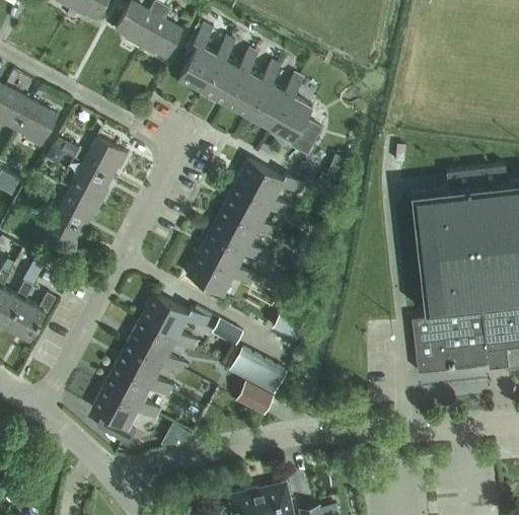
[(70,10),(74,0),(56,0),(55,2),(70,10)]
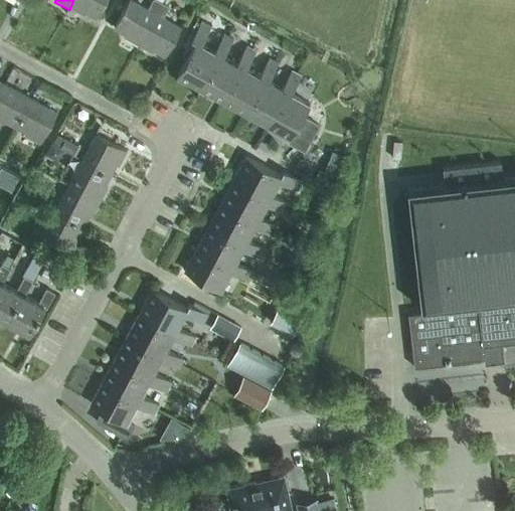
[(73,0),(69,10),(83,17),(86,14),(97,20),(108,0),(73,0)]
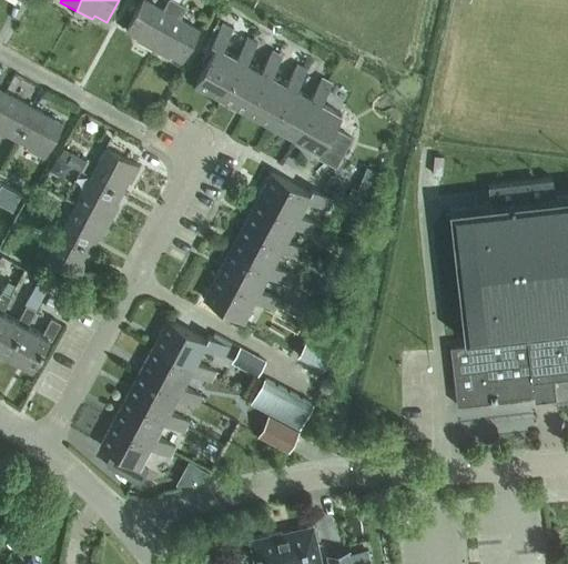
[(162,13),(142,2),(125,33),(139,40),(137,43),(152,52),(165,29),(178,6),(181,0),(166,0),(170,1),(162,13)]
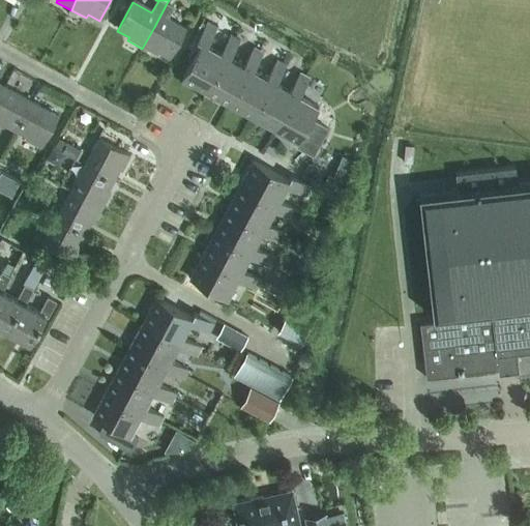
[(171,60),(186,31),(168,21),(174,9),(166,5),(154,27),(142,49),(157,57),(158,54),(171,60)]
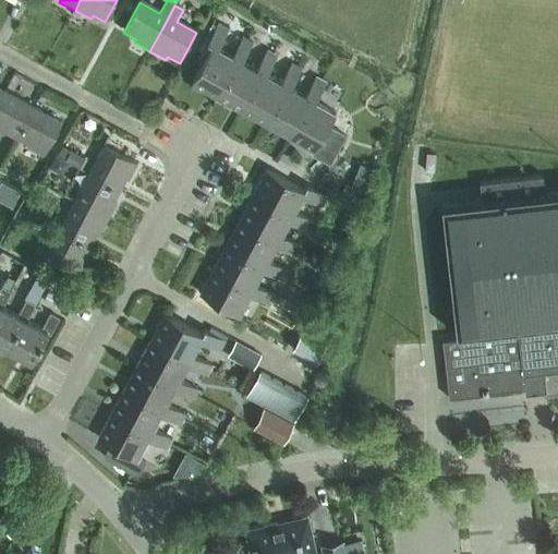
[(191,86),(216,100),(238,62),(232,59),(218,51),(228,33),(218,27),(207,47),(211,49),(191,86)]
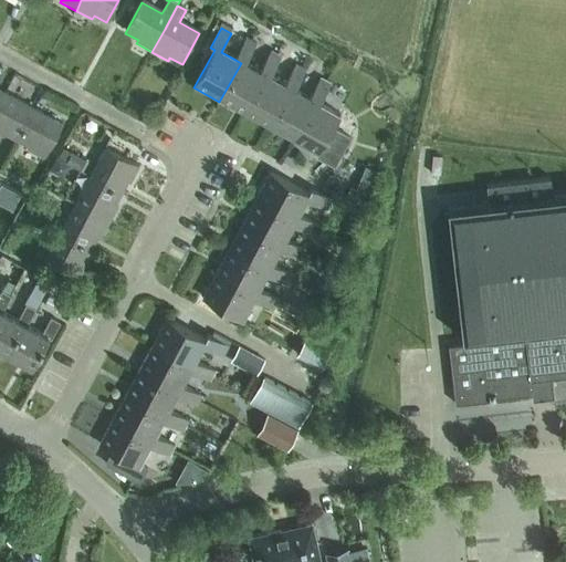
[(265,76),(261,74),(254,71),(245,65),(257,47),(247,41),(236,60),(241,63),(219,102),(244,115),(265,76)]
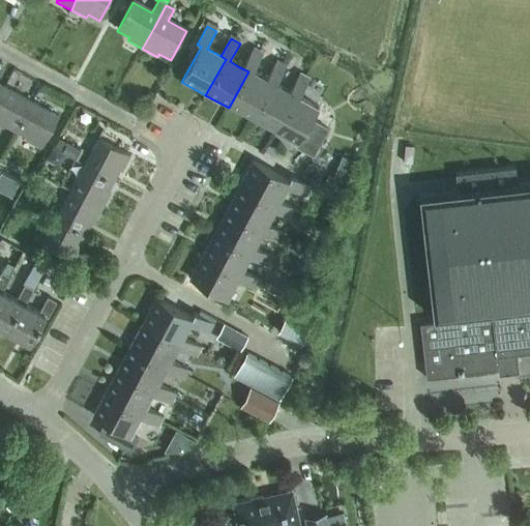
[(229,108),(252,121),(271,84),(267,82),(253,75),(263,56),(254,51),(244,69),(248,71),(229,108)]
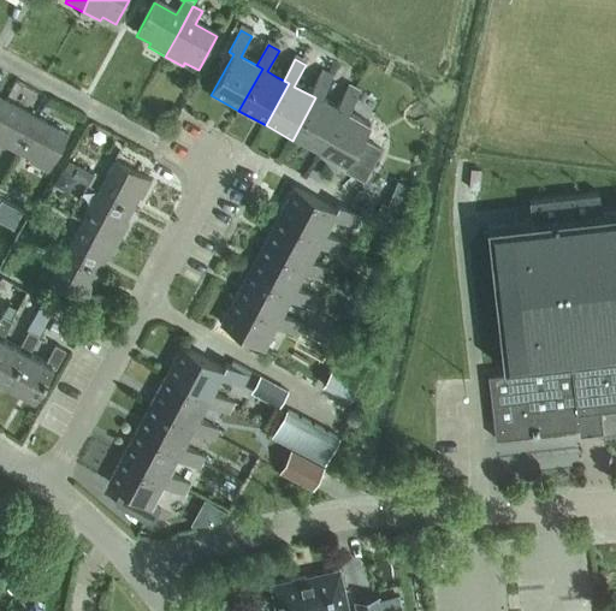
[(315,98),(292,141),(319,155),(343,113),(337,110),(321,101),(333,79),(323,73),(311,95),(315,98)]
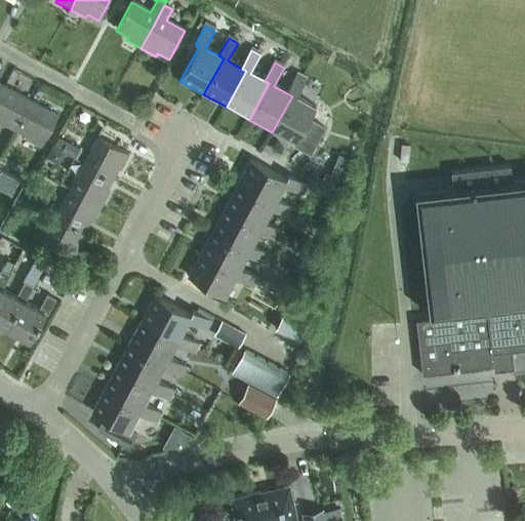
[(292,96),(272,132),(295,145),(293,149),(310,157),(325,130),(309,122),(316,109),(296,98),(307,80),(297,76),(287,93),(292,96)]
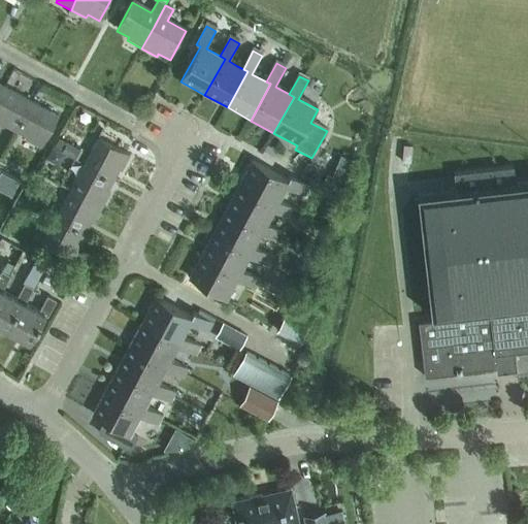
[(4,128),(15,134),(32,104),(6,90),(0,100),(0,127),(3,130),(4,128)]
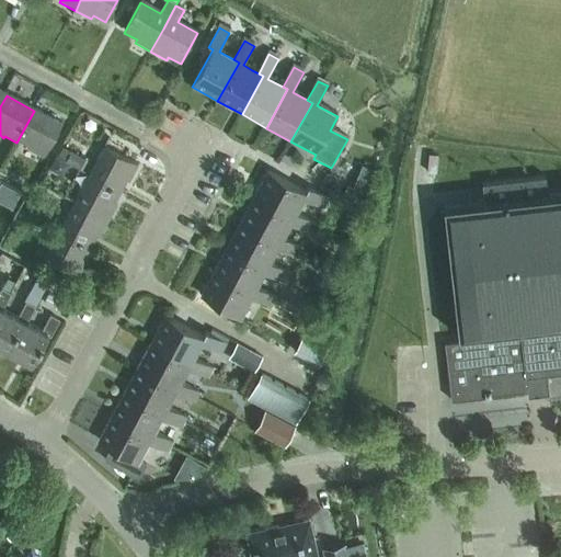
[(34,111),(16,143),(29,149),(27,150),(44,160),(61,126),(34,111)]
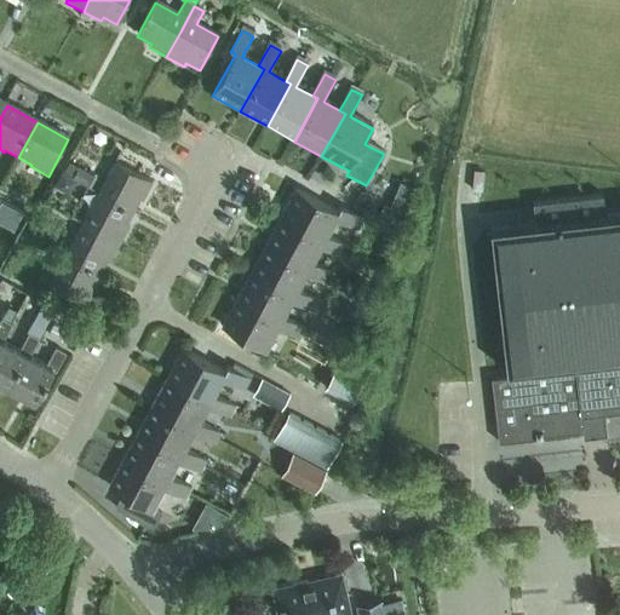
[(69,165),(63,177),(73,182),(79,170),(69,165)]
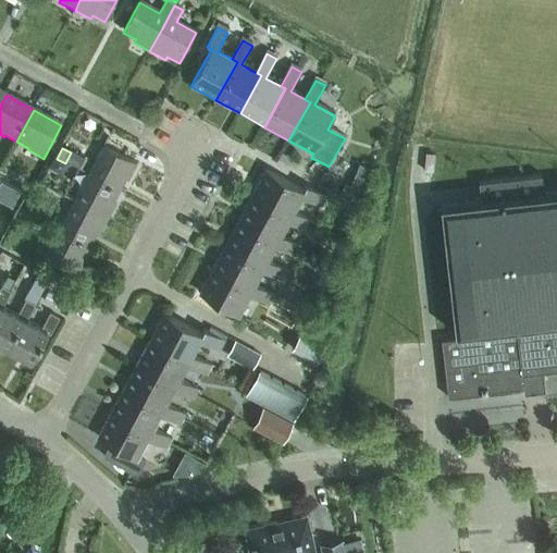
[(103,148),(88,176),(120,193),(126,181),(128,182),(137,167),(103,148)]
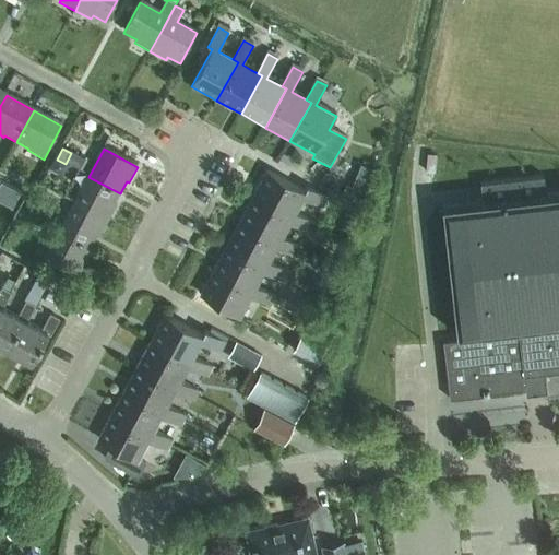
[(84,161),(71,153),(66,164),(69,166),(79,172),(84,161)]
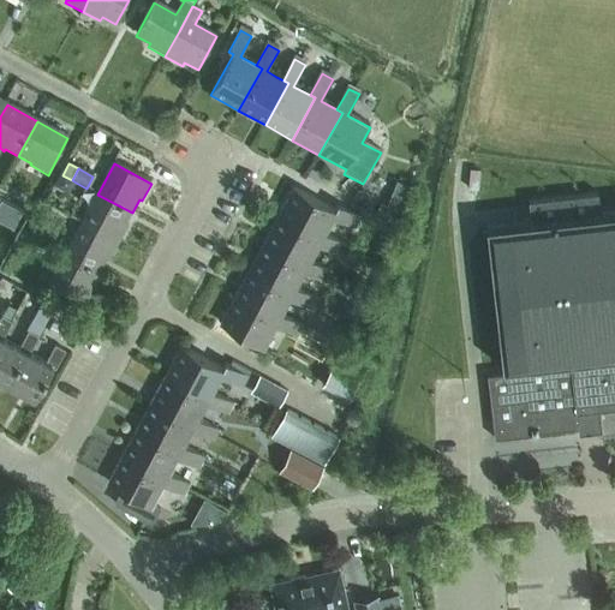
[(63,175),(55,189),(69,196),(76,183),(72,180),(63,175)]
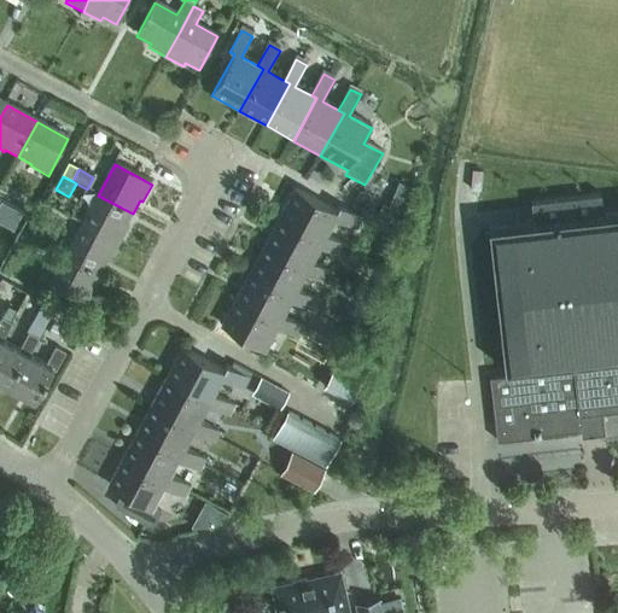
[(400,185),(392,203),(406,209),(413,190),(400,185)]
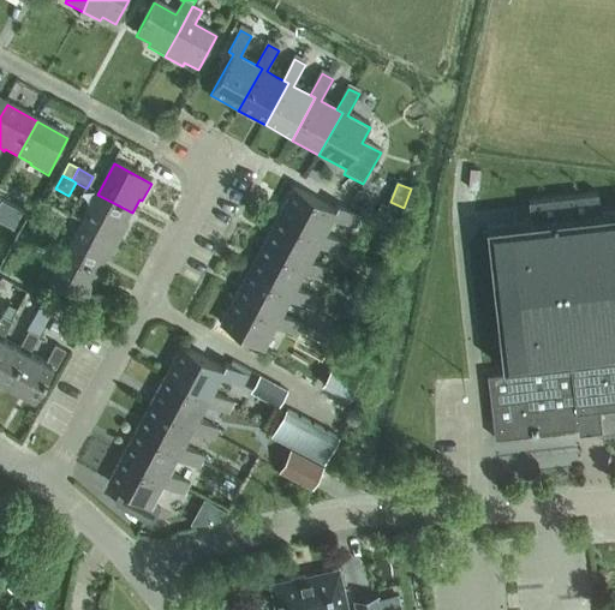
[(321,241),(324,235),(333,220),(354,231),(359,220),(338,208),(335,213),(294,191),(279,219),(321,241)]
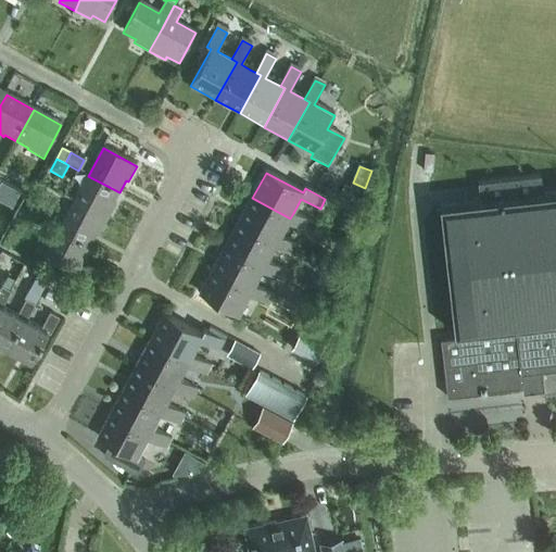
[(88,176),(73,203),(106,222),(115,205),(113,204),(119,192),(88,176)]
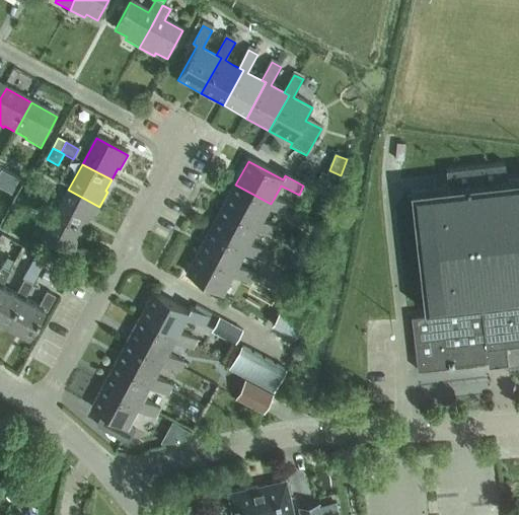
[(424,318),(412,319),(418,374),(454,369),(454,368),(507,362),(505,349),(518,347),(518,180),(507,182),(505,165),(446,172),(448,190),(410,194),(424,318)]
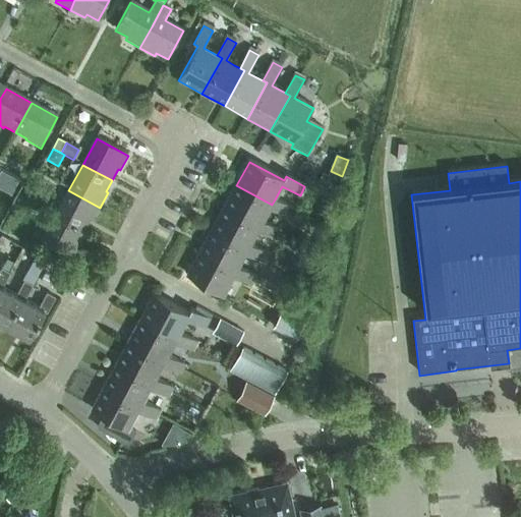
[(292,210),(275,199),(272,205),(236,185),(224,208),(259,227),(263,223),(270,209),(288,219),(292,210)]
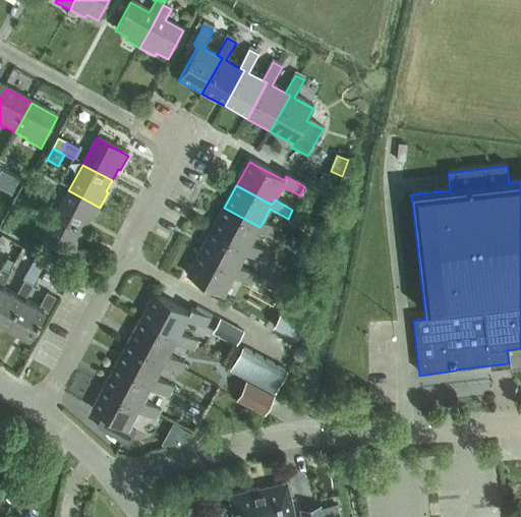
[(68,190),(55,216),(84,232),(91,221),(93,222),(100,208),(68,190)]
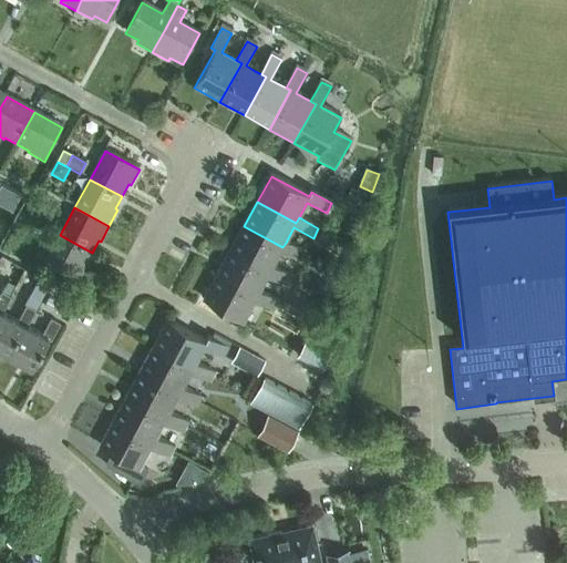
[(305,253),(286,243),(282,247),(244,226),(230,252),(269,273),(272,267),(280,253),(300,263),(305,253)]
